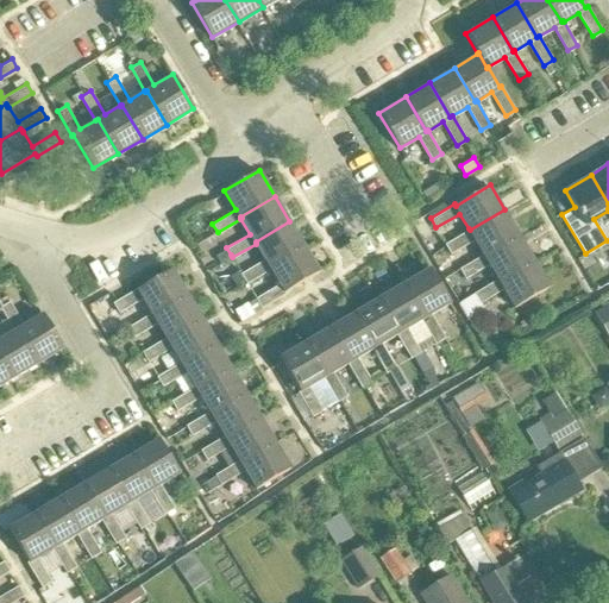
[(473,238),(483,253),(484,255),(519,234),(504,209),(470,230),(469,228),(445,243),(451,252),(473,238)]
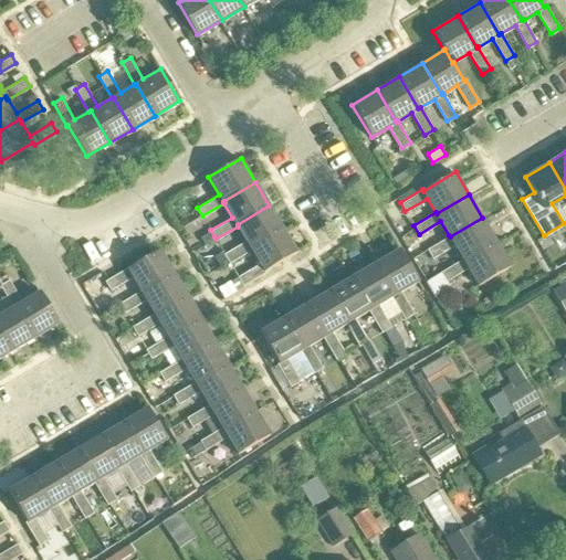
[(229,262),(251,249),(252,249),(251,246),(283,228),(269,205),(238,224),(238,225),(238,226),(245,240),(224,253),(228,259),(229,262)]
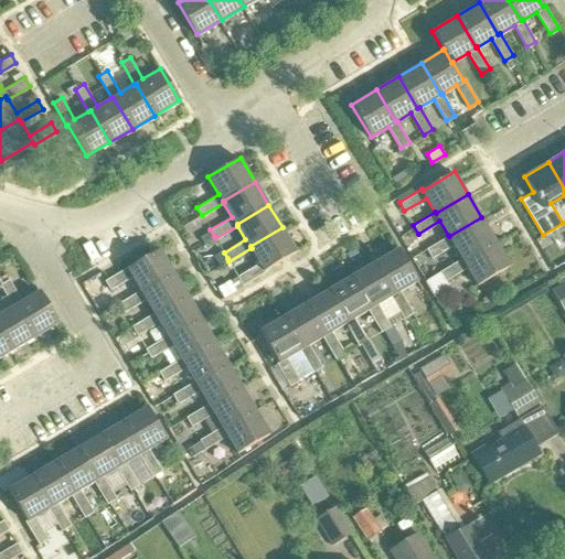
[(454,244),(461,258),(462,257),(464,259),(494,239),(481,217),(449,236),(448,235),(426,248),(432,257),(454,244)]
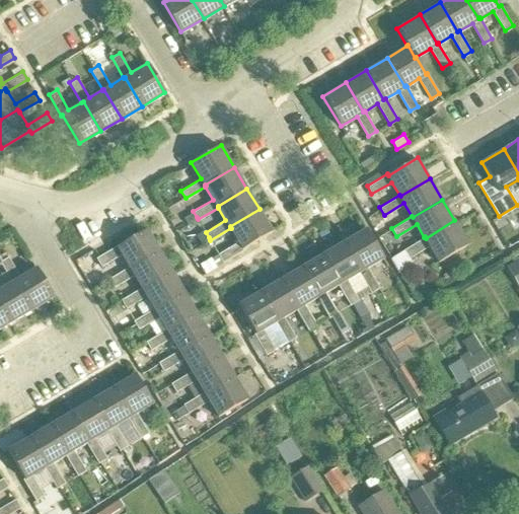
[(231,228),(230,228),(237,241),(218,252),(223,261),(243,248),(242,247),(272,230),(260,209),(230,226),(231,228)]
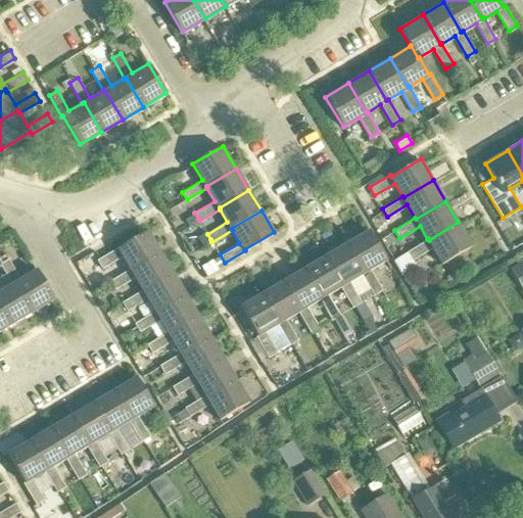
[(198,219),(194,213),(185,219),(189,224),(198,219)]
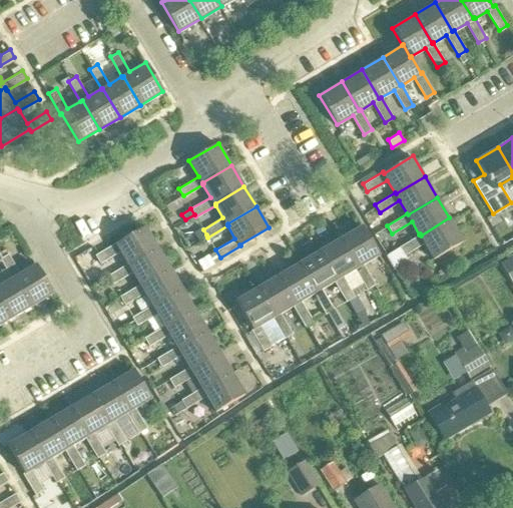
[(420,233),(419,234),(386,254),(394,268),(408,260),(404,254),(424,242),(433,258),(463,240),(449,217),(421,235),(420,233)]
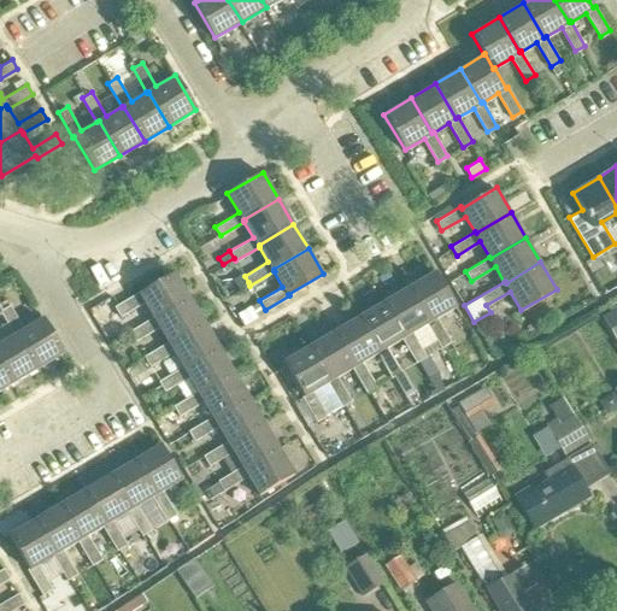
[(434,270),(407,287),(428,321),(427,322),(427,323),(441,346),(451,341),(436,317),(456,306),(434,270)]
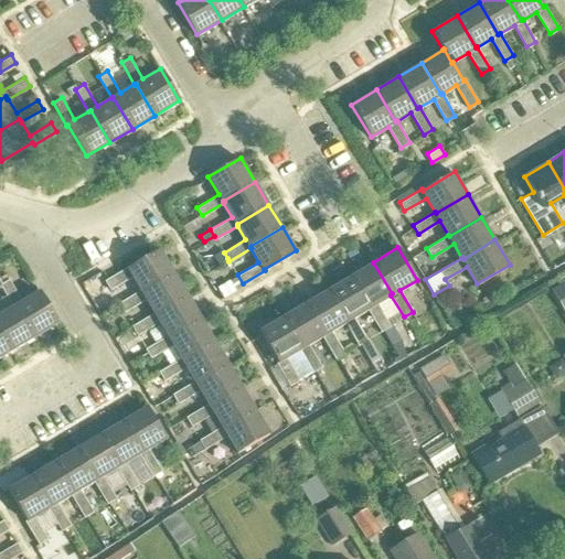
[(131,276),(140,289),(141,289),(141,290),(173,271),(160,248),(128,268),(127,266),(105,279),(110,288),(131,276)]
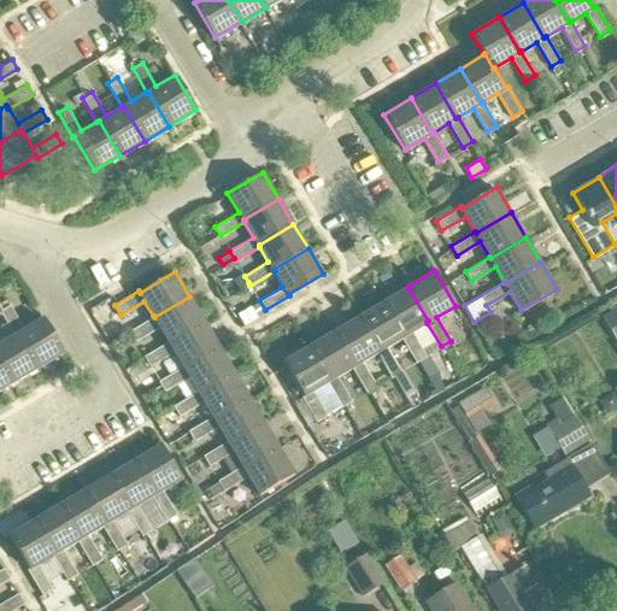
[(242,272),(233,277),(239,287),(248,282),(245,276),(242,272)]
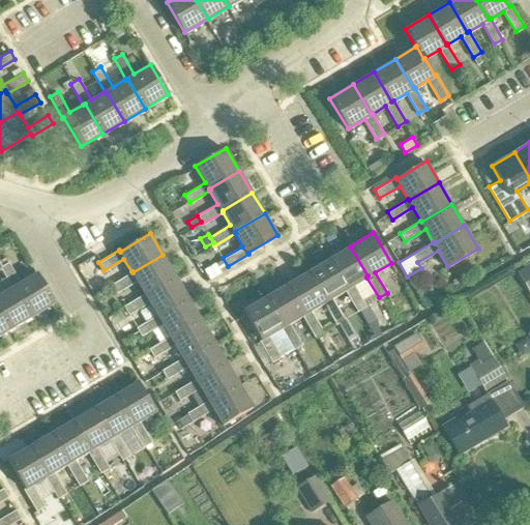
[(350,246),(329,259),(347,289),(345,289),(346,290),(357,311),(365,305),(354,285),(366,278),(366,276),(367,275),(350,246)]
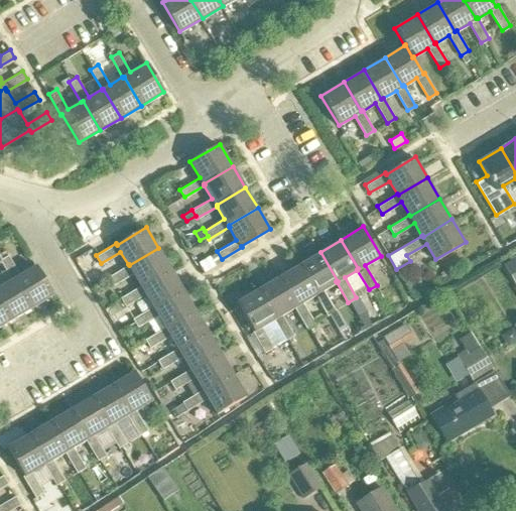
[(503,263),(515,284),(515,247),(506,253),(509,259),(503,263)]
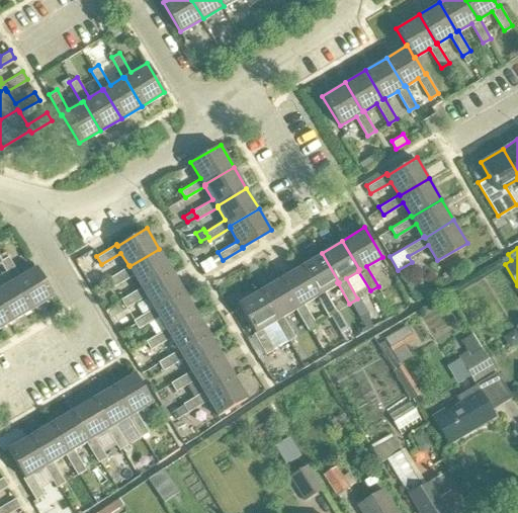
[(134,273),(141,286),(142,285),(143,287),(171,270),(159,249),(130,266),(130,265),(128,265),(108,277),(113,285),(134,273)]
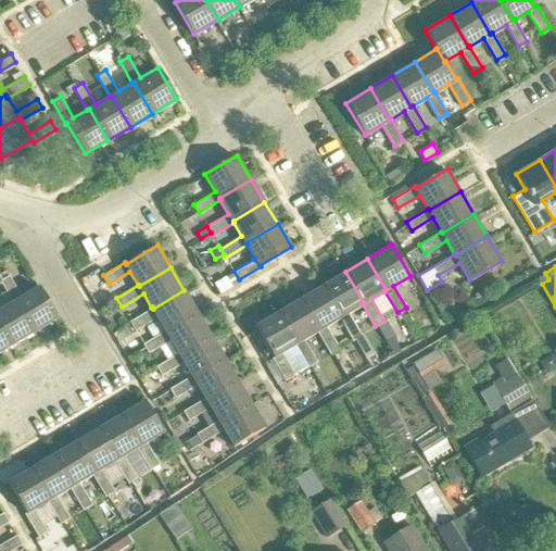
[(234,271),(226,275),(231,284),(239,279),(234,271)]
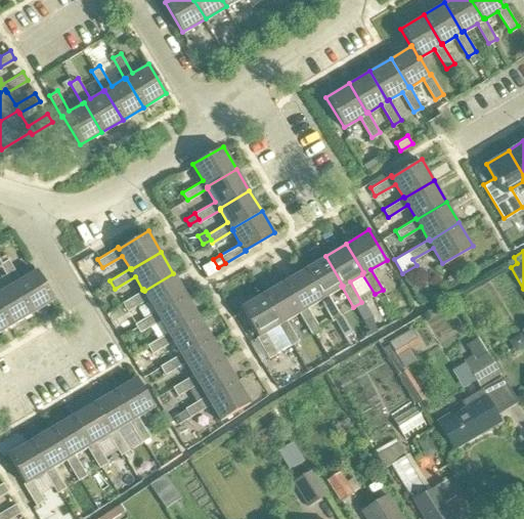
[(325,256),(304,268),(321,298),(320,299),(333,319),(341,314),(329,295),(342,287),(341,286),(343,286),(325,256)]
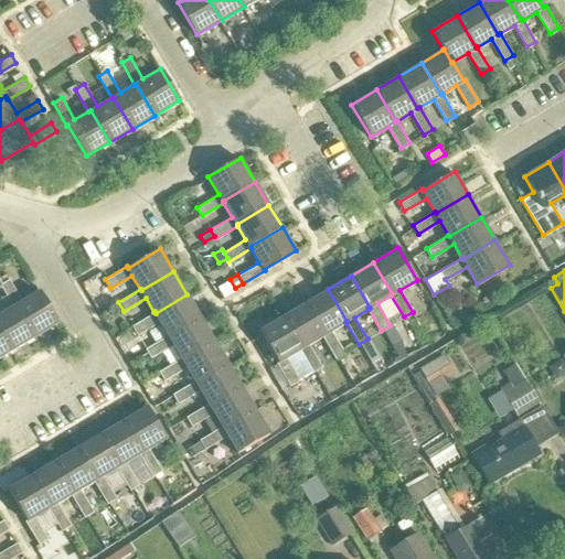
[(0,283),(13,305),(13,307),(16,305),(34,336),(59,322),(39,290),(22,300),(9,278),(0,283)]
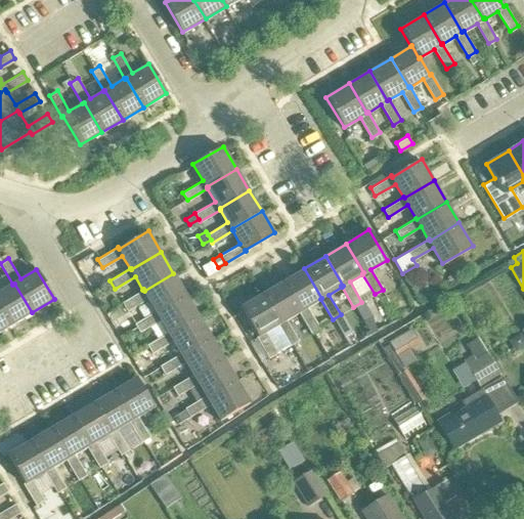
[(304,268),(282,280),(300,310),(299,311),(299,312),(311,332),(319,327),(307,307),(320,299),(321,298),(304,268)]
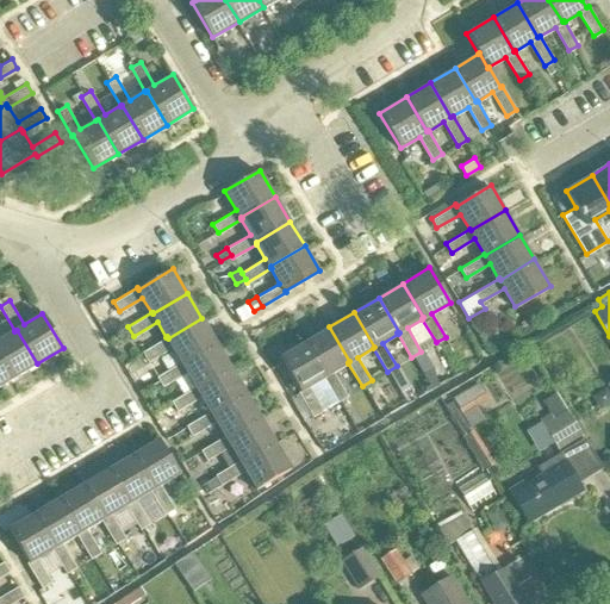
[(172,347),(180,362),(181,361),(182,362),(217,342),(201,318),(168,338),(167,336),(166,337),(143,352),(148,361),(172,347)]
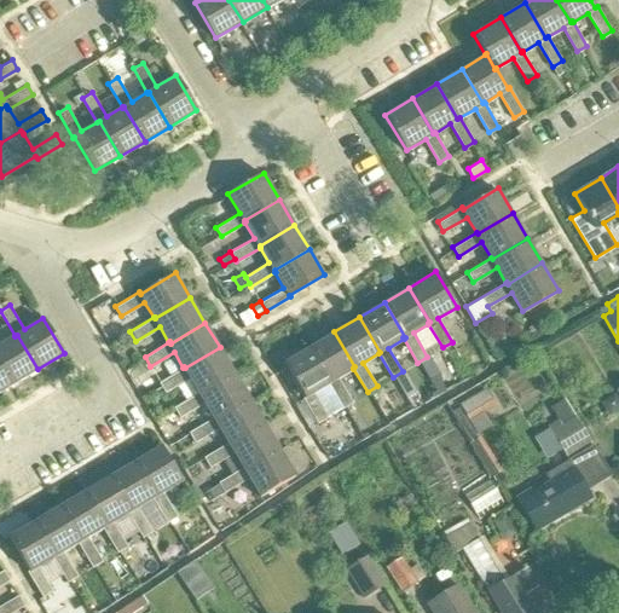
[(334,331),(310,347),(330,381),(328,382),(329,383),(342,406),(352,402),(339,377),(353,369),(353,368),(354,366),(334,331)]
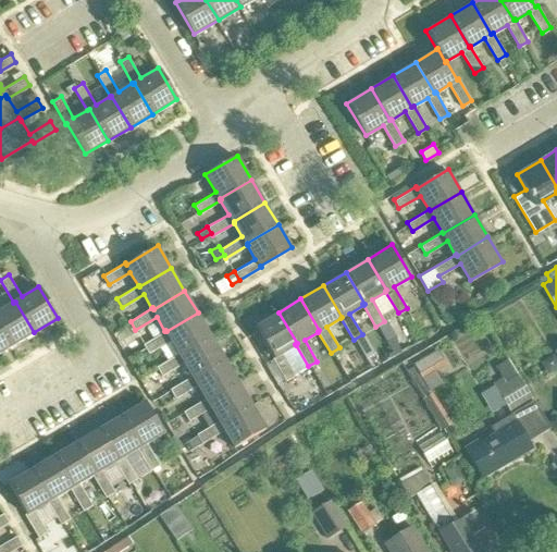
[(0,327),(11,346),(34,332),(15,302),(13,303),(13,302),(0,308),(0,327)]
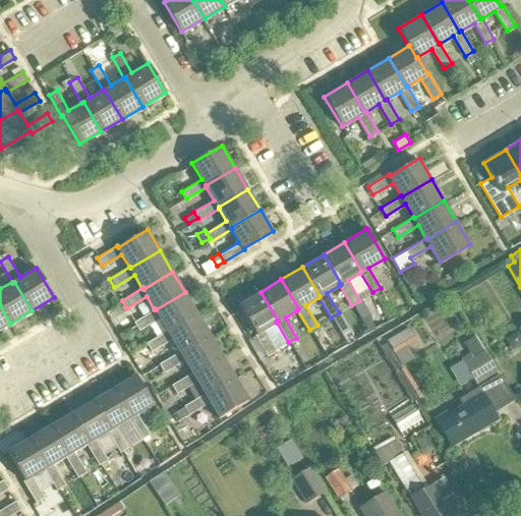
[(134,321),(139,329),(159,317),(167,330),(168,331),(197,313),(185,292),(156,309),(155,308),(154,309),(134,321)]
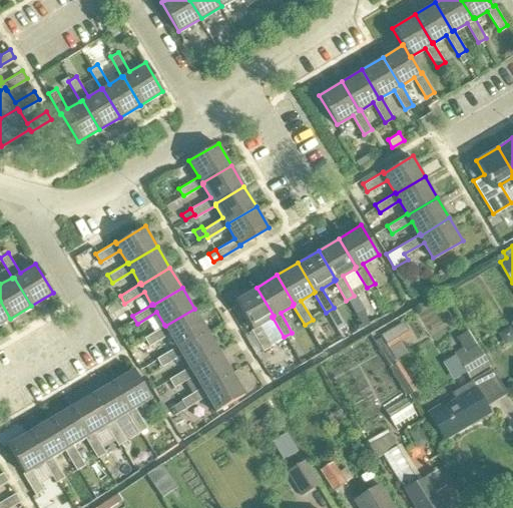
[(274,316),(257,288),(235,300),(252,329),(251,329),(264,350),(272,345),(260,325),(273,318),(272,317),(274,316)]
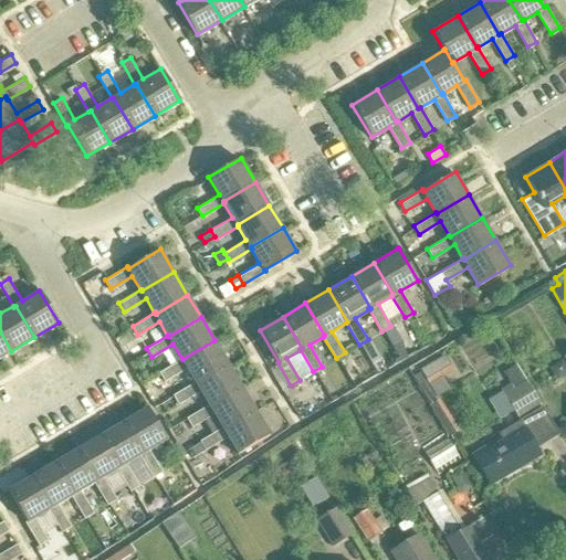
[(0,357),(11,351),(0,331),(0,357)]
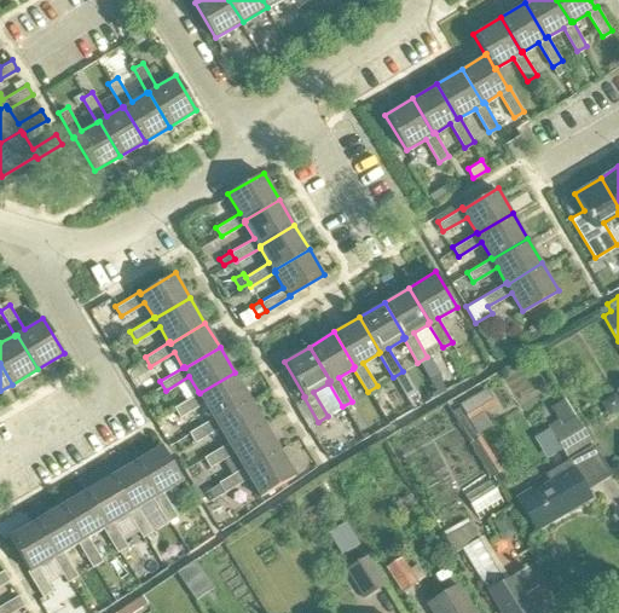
[(203,402),(213,417),(214,416),(214,418),(249,398),(235,372),(200,393),(198,392),(174,406),(180,416),(203,402)]
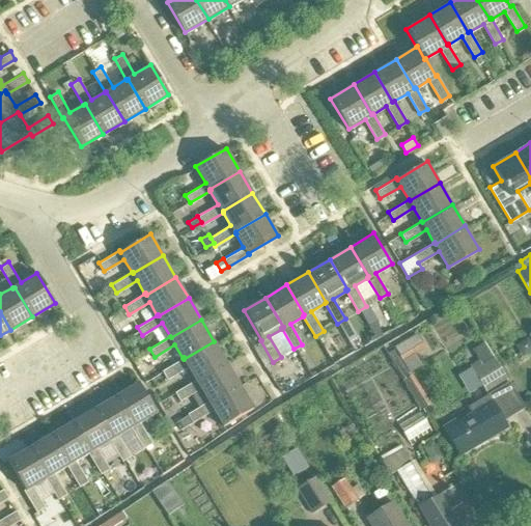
[(387,352),(403,378),(402,379),(421,408),(430,402),(412,372),(411,372),(410,370),(421,363),(415,353),(425,347),(416,331),(394,344),(395,347),(387,352)]
